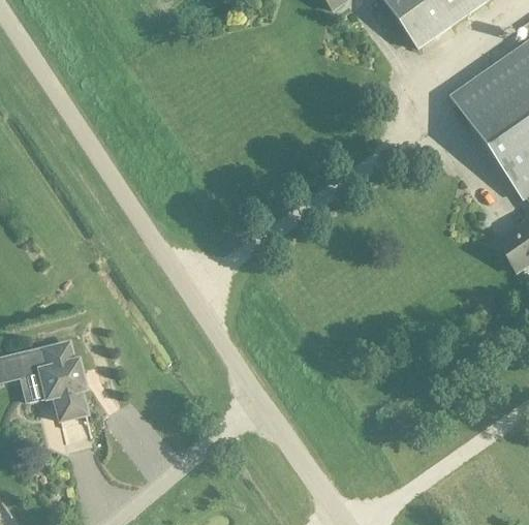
[(325,0),(332,8),(343,0),(325,0)]
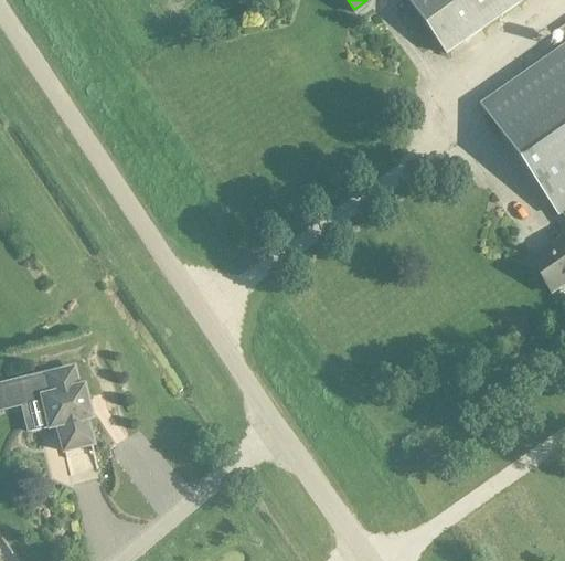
[(409,0),(446,51),(518,0),(409,0)]
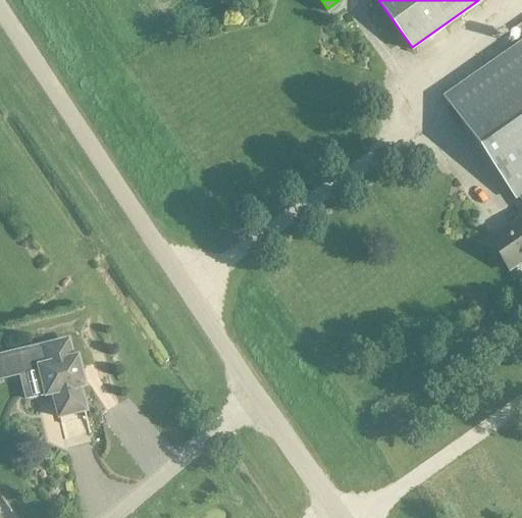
[(521,38),(444,94),(515,196),(517,194),(521,191),(521,38)]
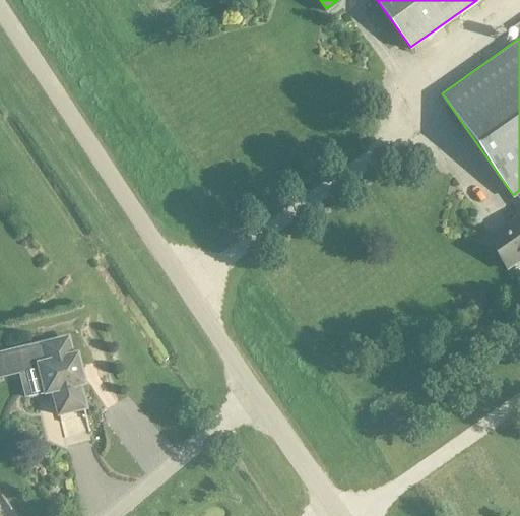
[(493,254),(499,256),(507,266),(519,256),(519,190),(515,193),(519,200),(519,213),(486,237),(494,248),(493,254)]
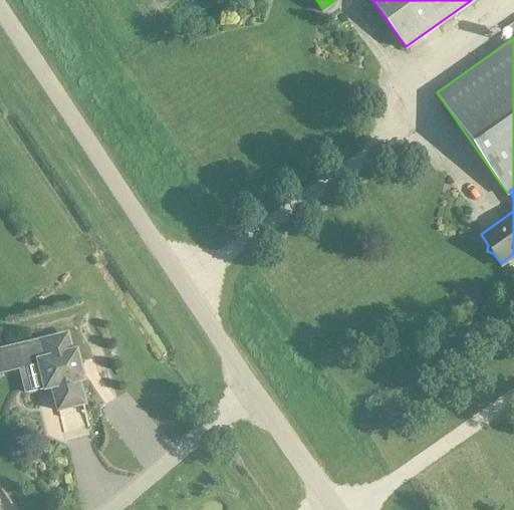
[(52,384),(58,408),(83,402),(77,377),(82,376),(75,348),(70,349),(66,332),(41,338),(45,355),(38,357),(45,386),(52,384)]
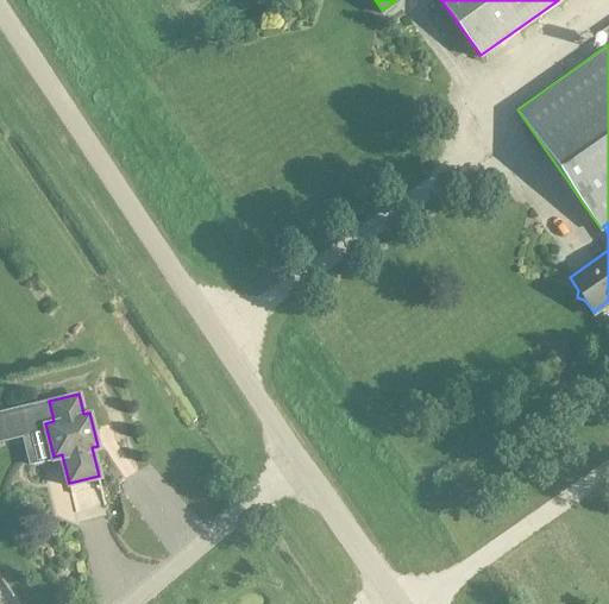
[(27,455),(45,452),(39,423),(22,428),(27,455)]
